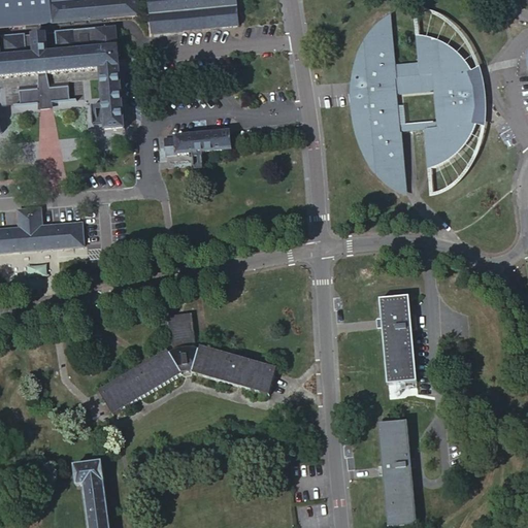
[(0,0),(0,26),(94,18),(127,15),(138,13),(136,0),(0,0)]
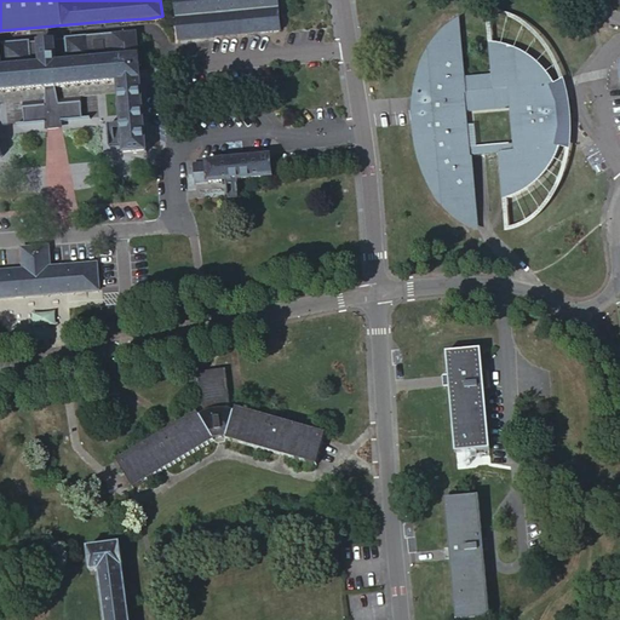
[(173,0),(176,15),(256,7),(257,30),(280,29),(276,0),(173,0)]
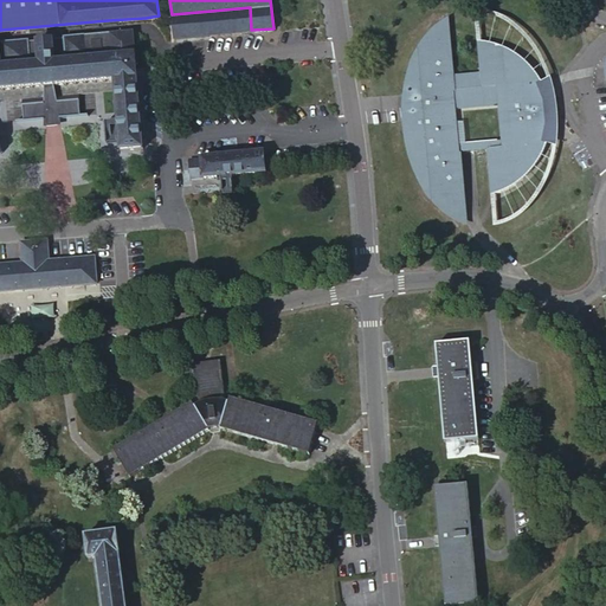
[(250,7),(172,14),(174,38),(251,30),(250,7)]
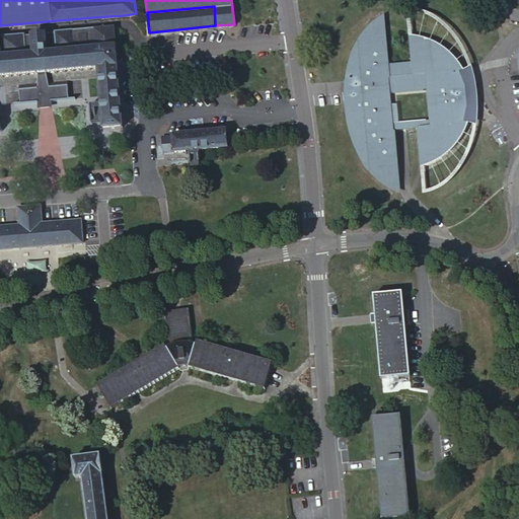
[(385,56),(382,19),(377,13),(373,18),(368,25),(363,31),(360,39),(356,46),(354,53),(351,60),(349,68),(348,79),(347,86),(347,93),(348,99),(348,105),(349,113),(351,120),(354,128),(357,137),(361,145),(366,153),(372,161),(378,167),(384,173),(388,177),(392,180),(396,174),(391,127),(391,121),(388,90),(385,56)]
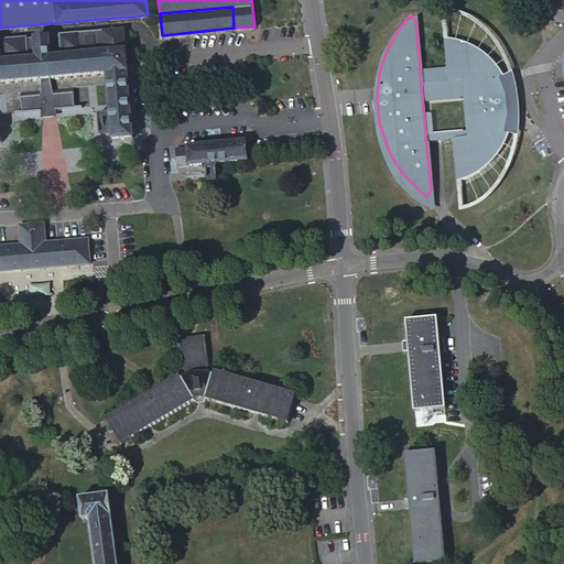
[(447,58),(419,61),(422,98),(464,95),(467,127),(425,131),(425,138),(455,136),(458,177),(462,176),(467,174),(472,172),(476,170),(480,165),(486,162),(489,158),(494,153),(497,149),(500,144),(502,140),(505,134),(507,130),(508,126),(508,119),(510,119),(510,117),(511,114),(511,106),(511,101),(511,98),(510,93),(509,84),(508,79),(506,76),(503,71),(501,71),(500,65),(499,62),(497,58),(495,55),(491,51),(489,49),(485,45),(479,41),(474,38),(468,34),(463,31),(454,29),(445,26),(447,58)]
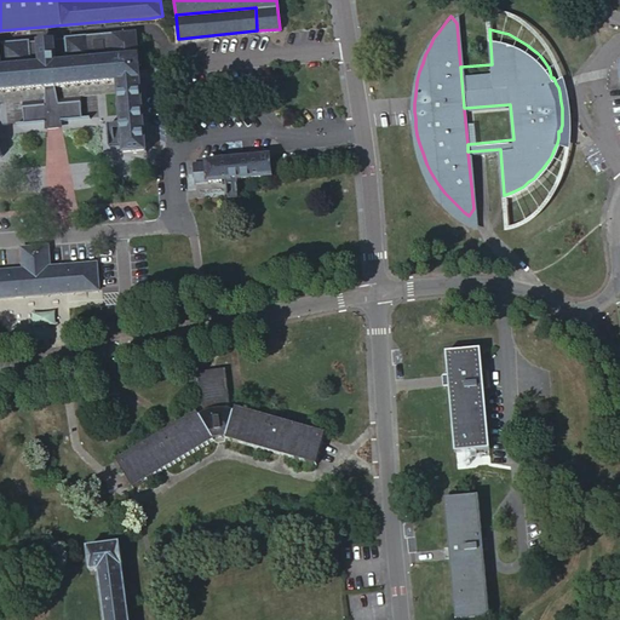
[(0,98),(47,95),(47,105),(26,107),(27,130),(19,130),(19,131),(49,128),(49,127),(63,126),(64,127),(92,125),(92,124),(85,124),(82,102),(61,104),(58,93),(119,87),(126,160),(150,159),(150,156),(149,147),(147,114),(143,82),(139,38),(0,50),(0,98)]
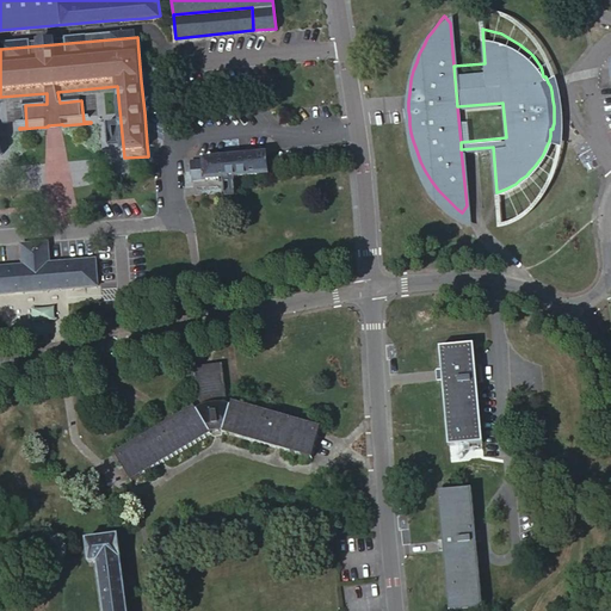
[(267,171),(265,152),(267,152),(267,150),(203,155),(202,158),(190,159),(192,178),(269,172),(269,171),(267,171)]
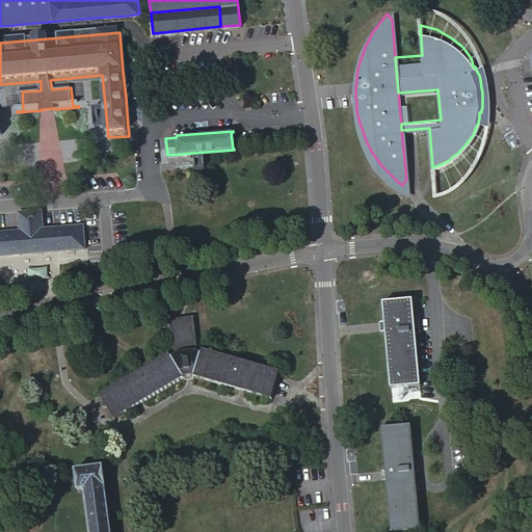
[(20,229),(0,230),(0,254),(84,247),(82,223),(43,227),(41,210),(18,211),(20,229)]
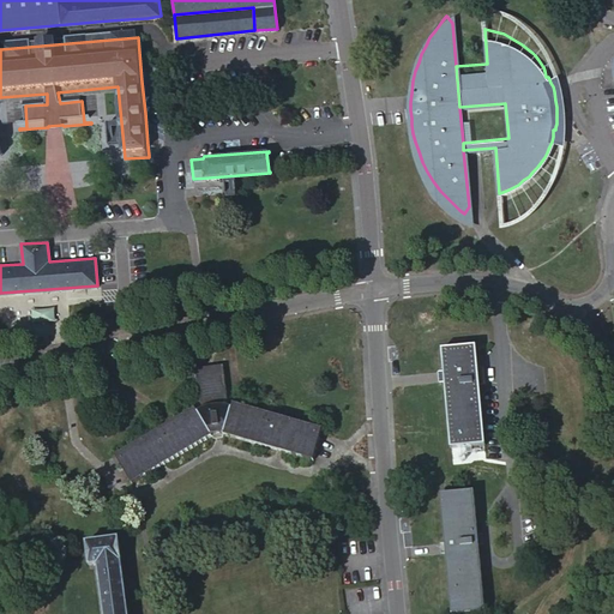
[(36,296),(37,311),(60,308),(59,295),(36,296)]
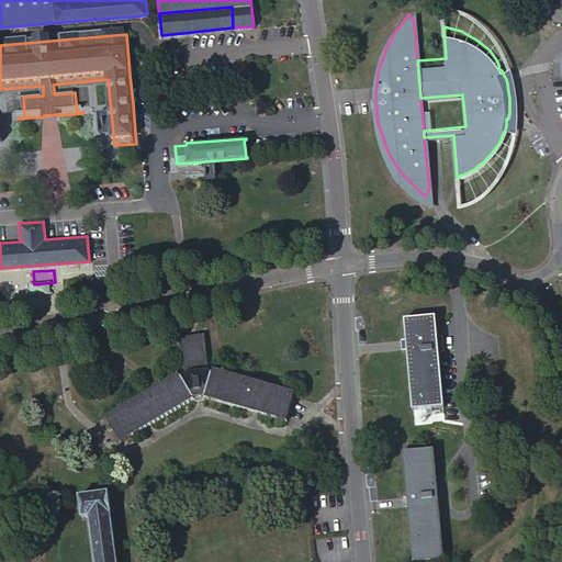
[(428,307),(397,312),(411,401),(441,396),(428,307)]
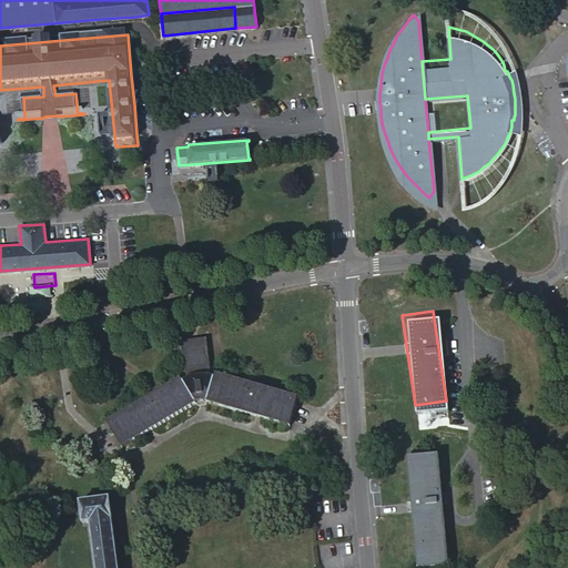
[(204,333),(178,336),(182,373),(183,374),(180,376),(178,373),(102,417),(119,444),(193,399),(192,398),(205,396),(204,398),(288,422),(296,393),(213,368),(212,372),(209,371),(209,369),(204,333)]
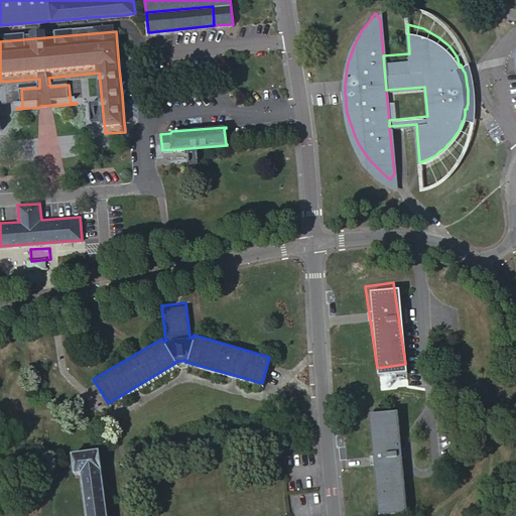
[(398,403),(371,408),(385,508),(413,504),(398,403)]
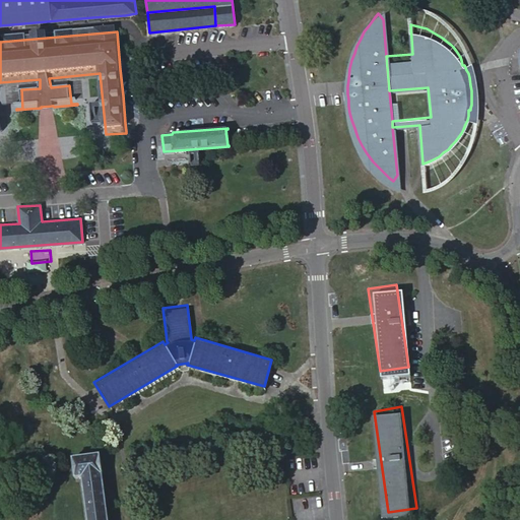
[(111,519),(102,453),(68,457),(70,478),(76,477),(82,519),(111,519)]
